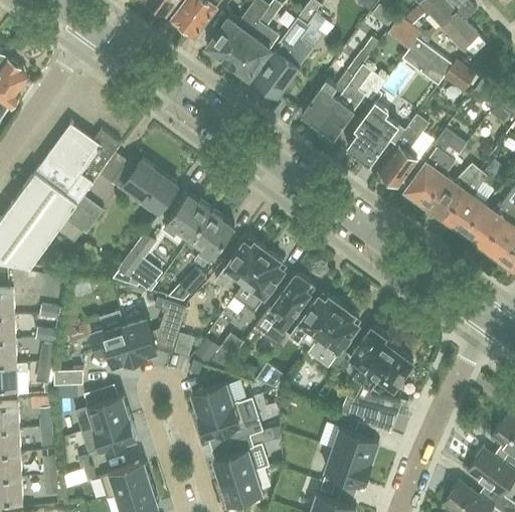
[(178,0),(146,0),(146,1),(167,16),(178,0)]
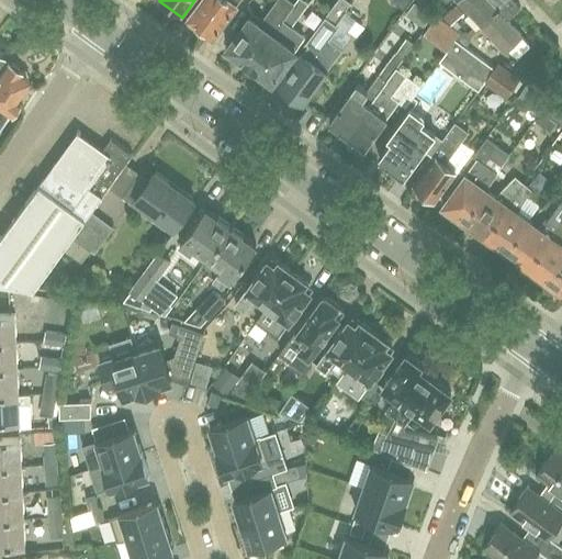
[(202,0),(188,21),(213,40),(239,2),(240,0),(202,0)]
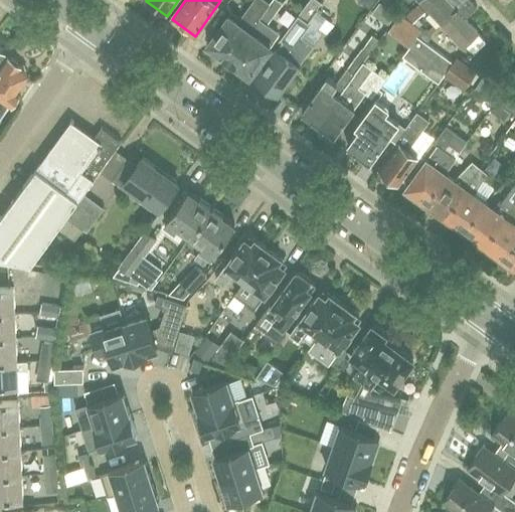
[(260,0),(255,0),(239,23),(229,15),(207,46),(210,47),(209,51),(216,56),(220,55),(228,61),(268,9),(269,7),(260,0)]
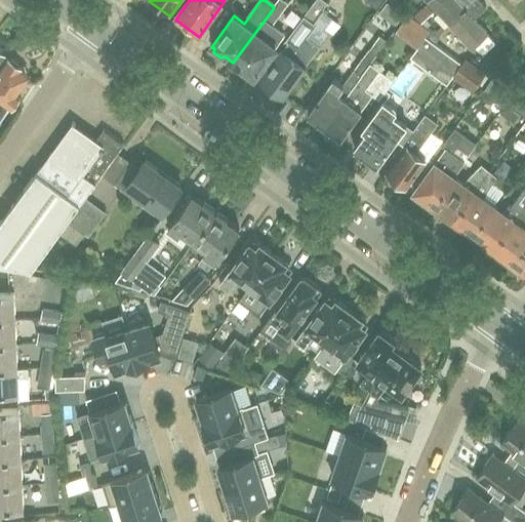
[(316,0),(285,42),(289,45),(260,83),(266,86),(261,91),(261,99),(267,103),(273,102),(278,94),(282,98),(318,49),(306,40),(316,27),(313,25),(327,4),(321,0),(316,0)]
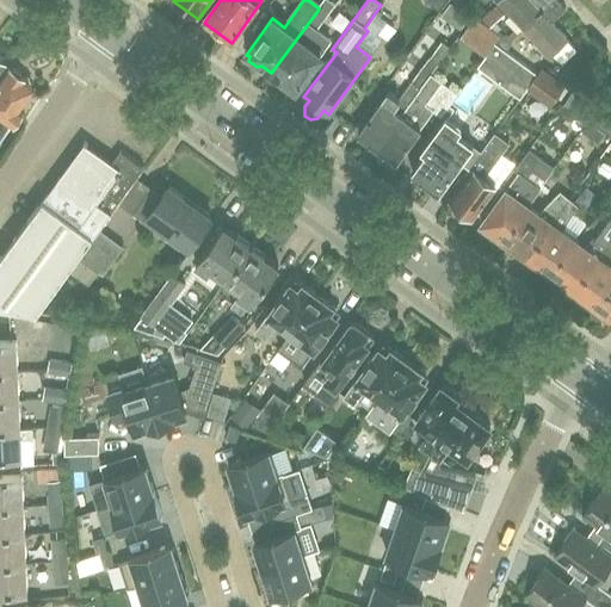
[(505,0),(499,5),(524,32),(556,1),(554,0),(530,0),(529,1),(526,0),(505,0)]
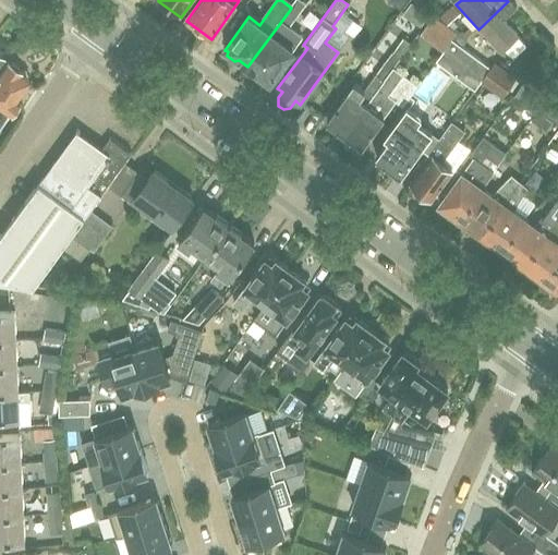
[(508,1),(478,29),(501,53),(505,51),(511,59),(516,59),(524,50),(524,47),(517,39),(518,38),(504,23),(516,11),(508,1)]
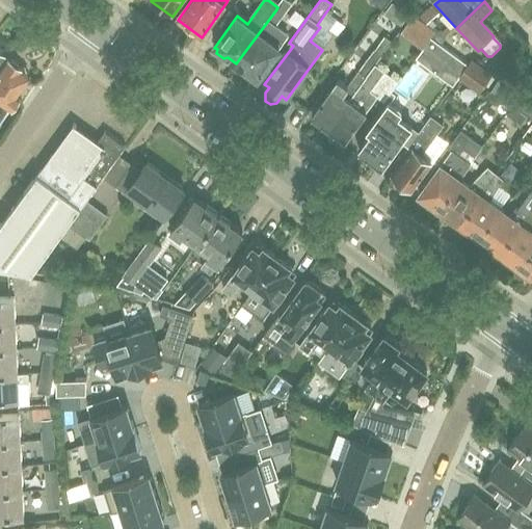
[(409,18),(393,5),(384,17),(401,29),(409,18)]
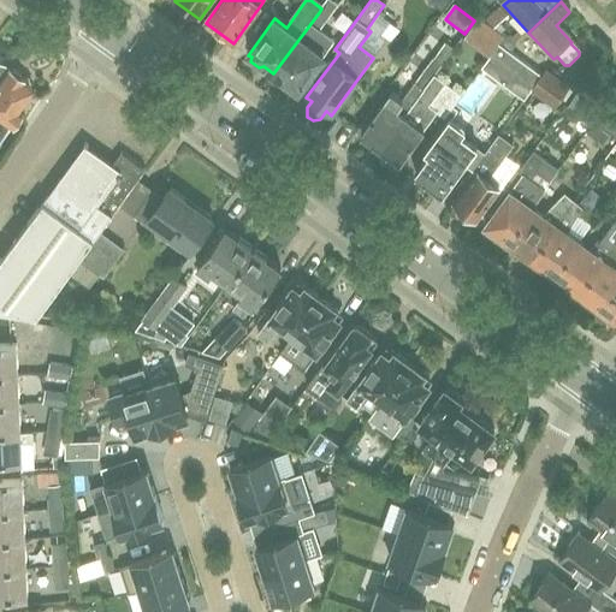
[(298,91),(325,55),(333,43),(318,33),(329,17),(320,11),(273,73),(284,82),(284,87),(291,91),(296,89),(298,91)]
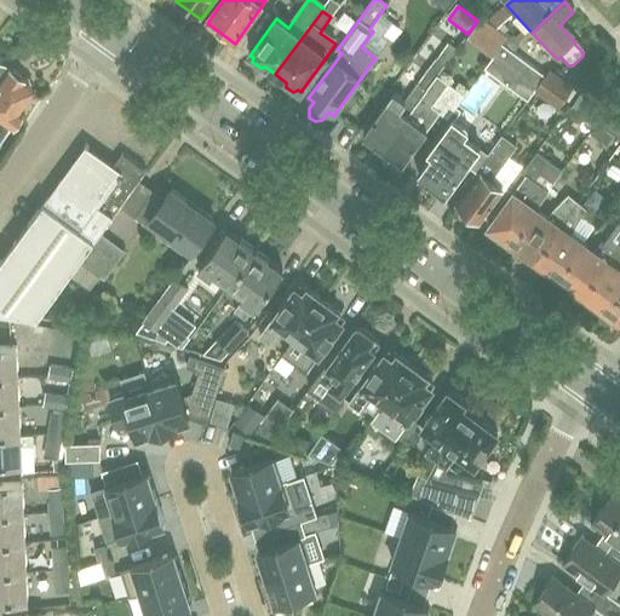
[(483,53),(493,59),(503,45),(507,38),(499,32),(483,53)]
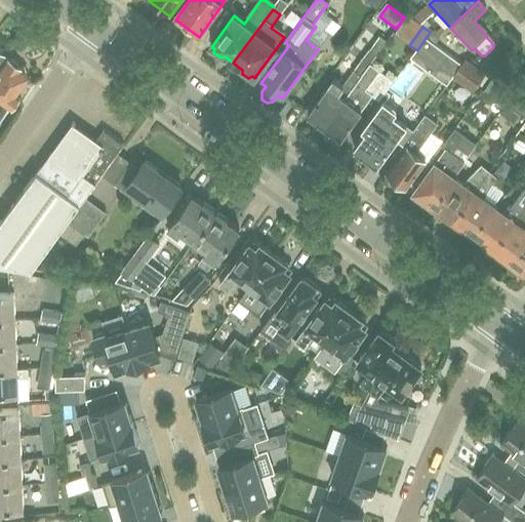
[(417,50),(411,58),(447,85),(462,66),(436,45),(426,38),(417,50)]
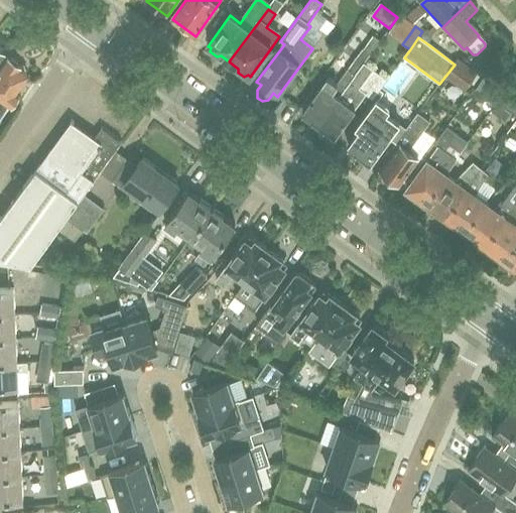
[(302,115),(318,127),(356,77),(365,65),(364,65),(370,56),(363,50),(337,87),(328,80),(302,115)]
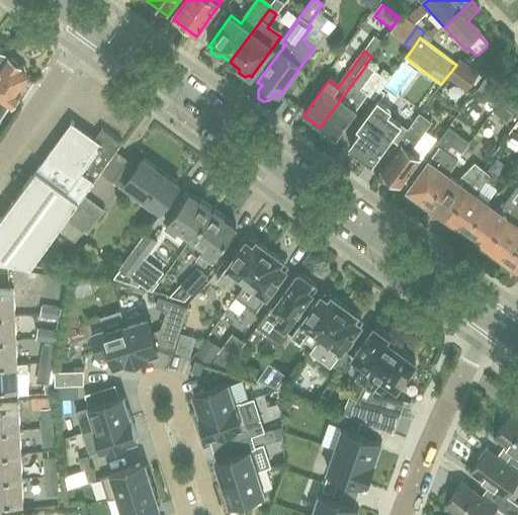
[(14,94),(27,75),(16,67),(15,63),(11,60),(7,61),(5,59),(0,65),(0,117),(16,96),(14,94)]
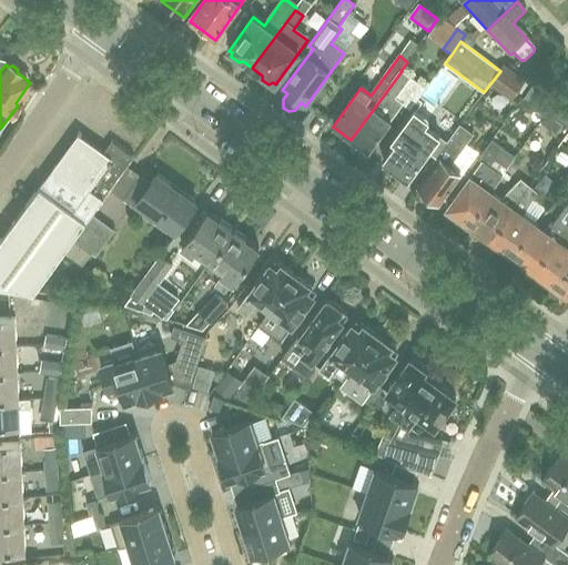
[(504,67),(489,87),(513,103),(526,83),(504,67)]
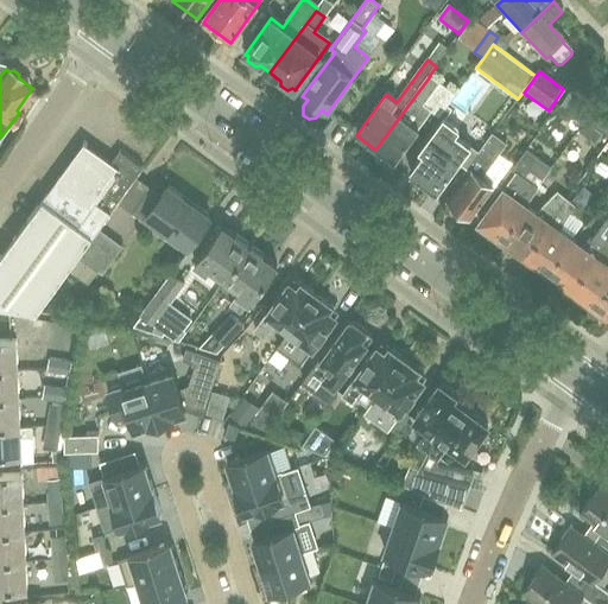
[(430,76),(419,90),(375,150),(381,153),(377,159),(390,169),(393,163),(394,164),(432,113),(422,105),(437,82),(430,76)]
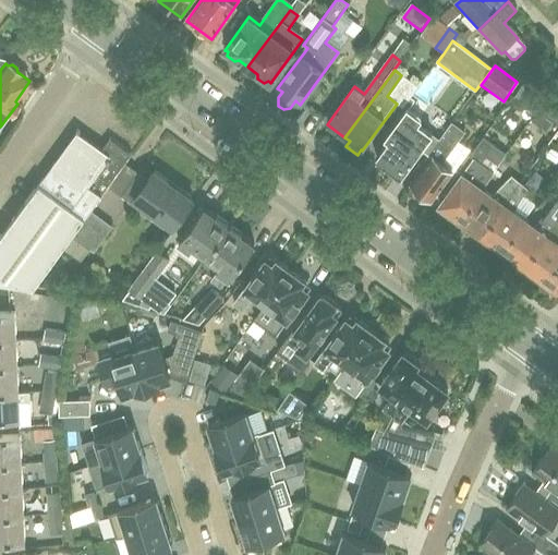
[(524,84),(512,100),(521,106),(533,89),(524,84)]
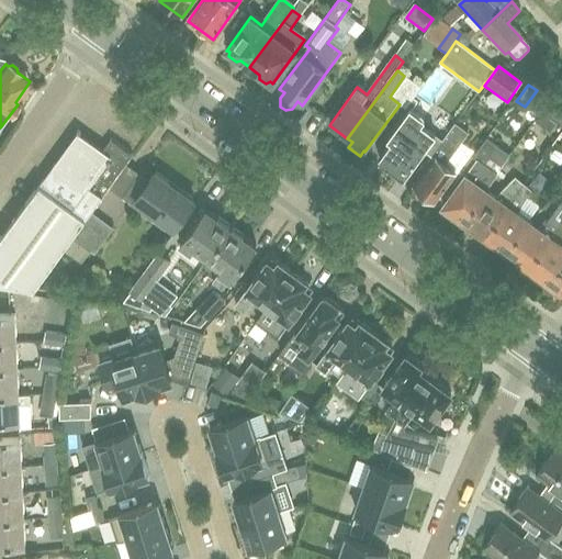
[(561,131),(561,130),(561,109),(553,102),(543,118),(561,131)]
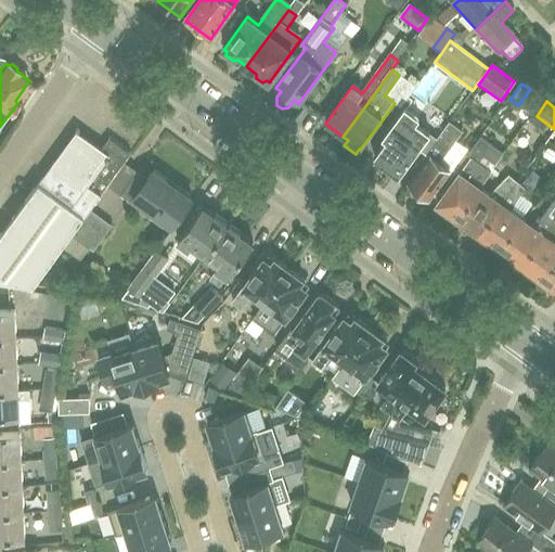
[(399,178),(430,135),(416,125),(420,120),(405,110),(384,139),(387,142),(374,159),(385,168),(386,174),(390,177),(396,176),(399,178)]
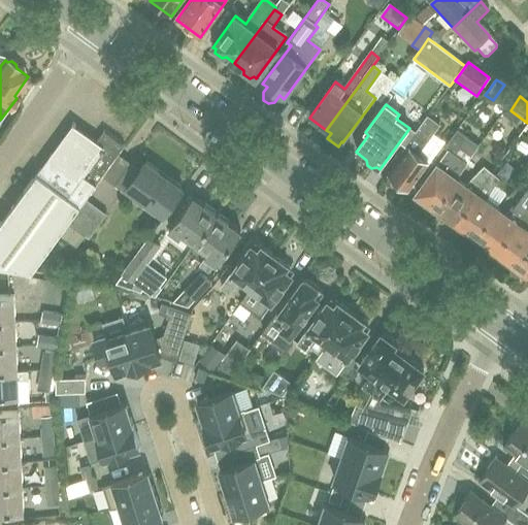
[(405,148),(408,150),(390,175),(398,182),(399,186),(404,189),(406,188),(409,190),(429,163),(419,155),(439,125),(427,117),(405,148)]
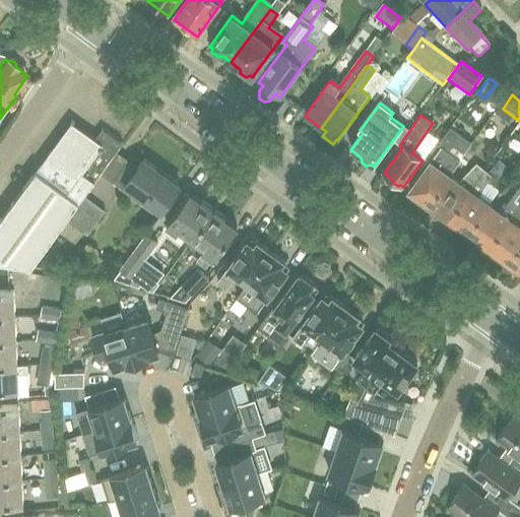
[(72,124),(0,221),(0,263),(31,269),(123,145),(103,131),(95,141),(74,126),(75,126),(72,124)]
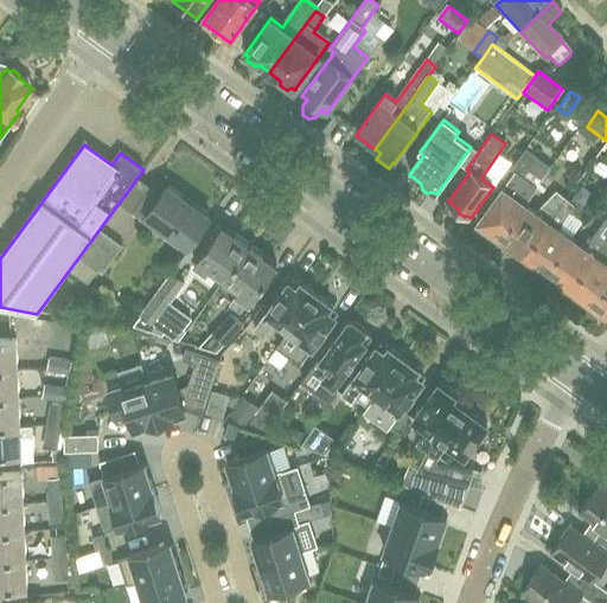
[(479,224),(500,239),(525,206),(523,204),(536,187),(524,179),(537,160),(525,151),(512,171),(516,173),(479,224)]
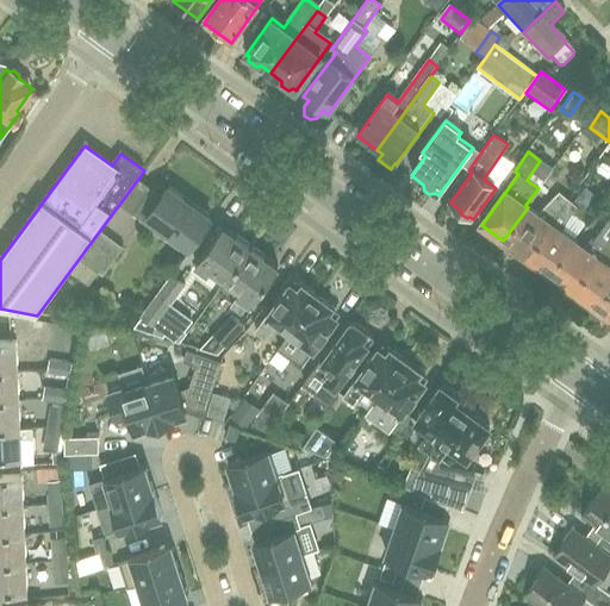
[(159,230),(181,247),(190,252),(213,219),(168,187),(157,202),(148,195),(132,216),(156,233),(159,230)]
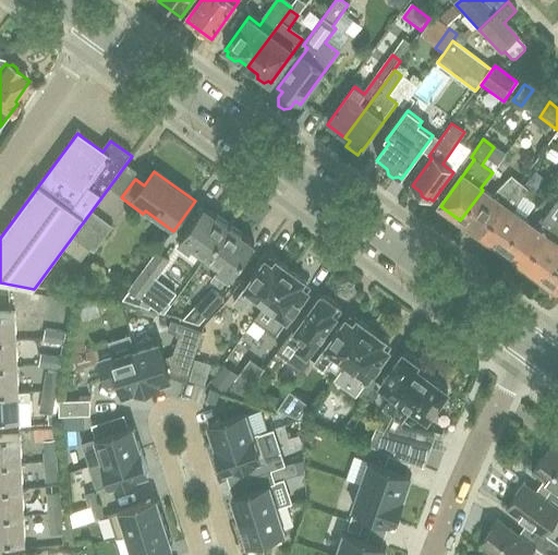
[(494,197),(483,190),(460,220),(461,227),(468,231),(471,229),(481,236),(519,184),(511,178),(494,197)]
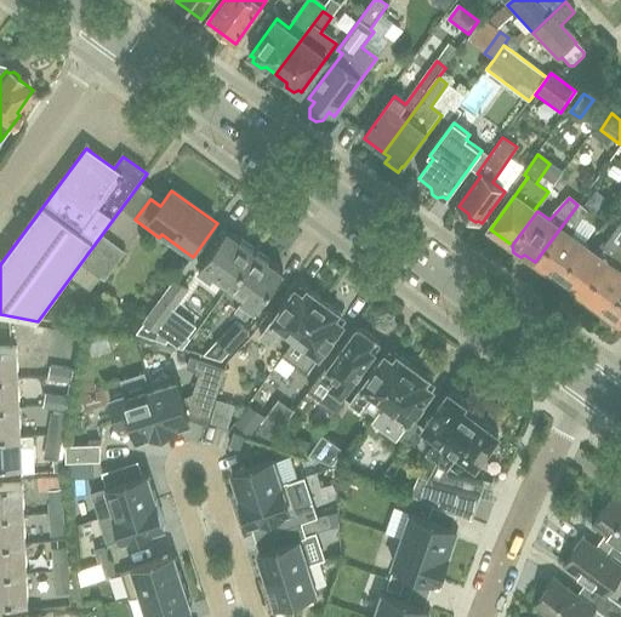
[(546,275),(556,284),(585,245),(574,236),(586,211),(577,205),(535,262),(545,269),(546,275)]
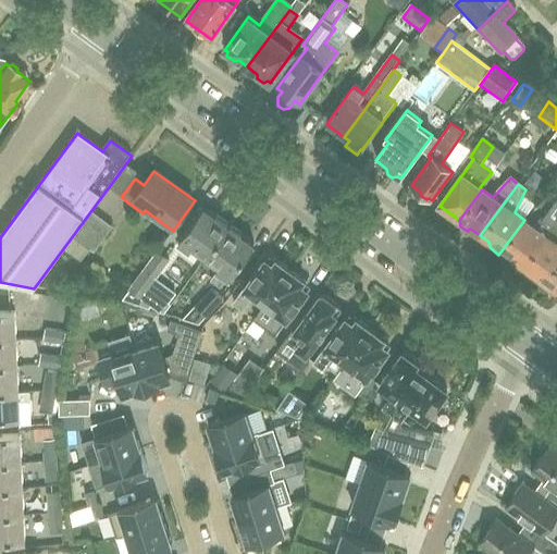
[(534,226),(524,220),(498,255),(507,260),(514,259),(522,266),(556,219),(556,204),(556,202),(542,222),(540,220),(534,226)]
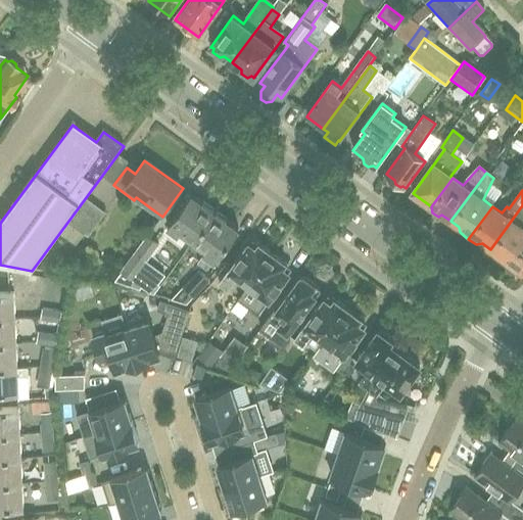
[(169,229),(191,246),(194,242),(215,214),(192,197),(169,229)]
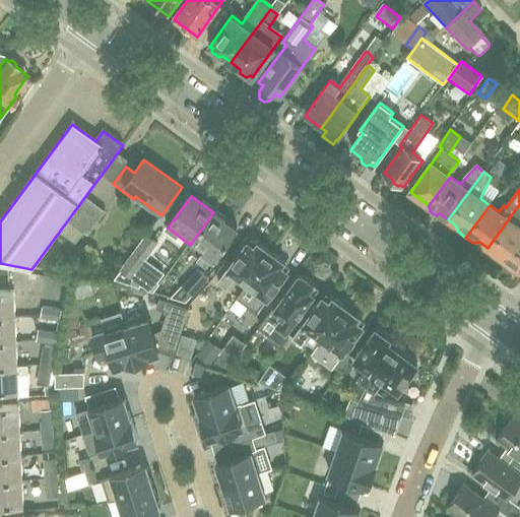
[(75,246),(84,235),(87,237),(105,213),(84,198),(59,234),(75,246)]
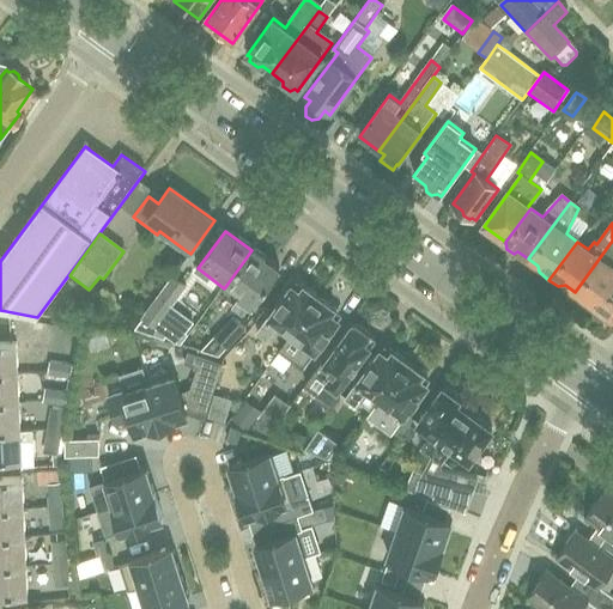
[(612,241),(575,292),(584,299),(586,306),(590,309),(596,309),(599,310),(612,290),(612,267),(612,241)]
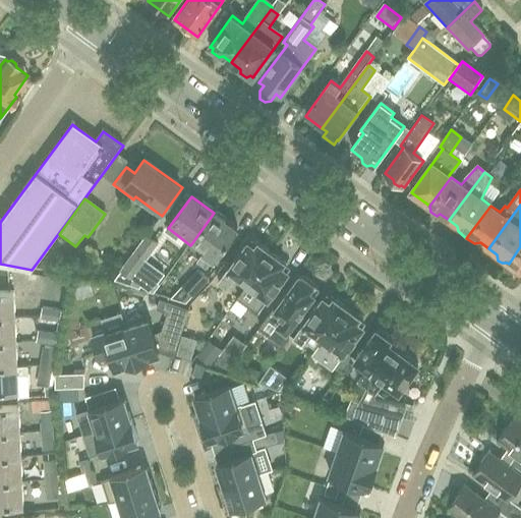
[(214,213),(193,241),(190,245),(203,255),(196,264),(207,271),(214,263),(237,230),(214,213)]
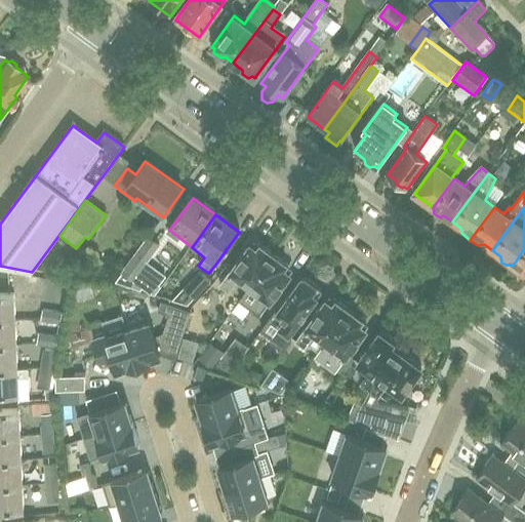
[(148,238),(122,274),(133,282),(160,247),(148,238)]
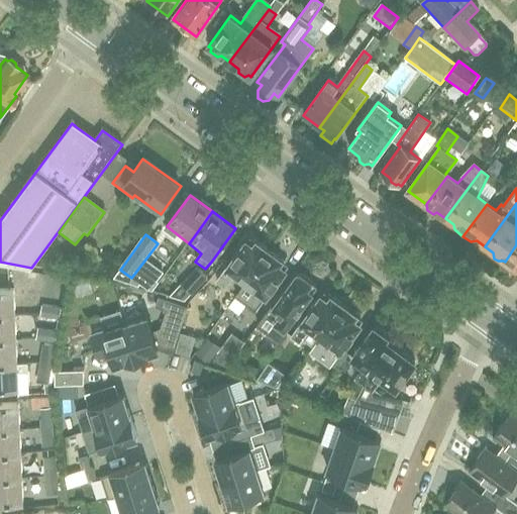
[(235,275),(246,283),(269,252),(254,241),(248,249),(243,246),(216,283),(224,289),(235,275)]
